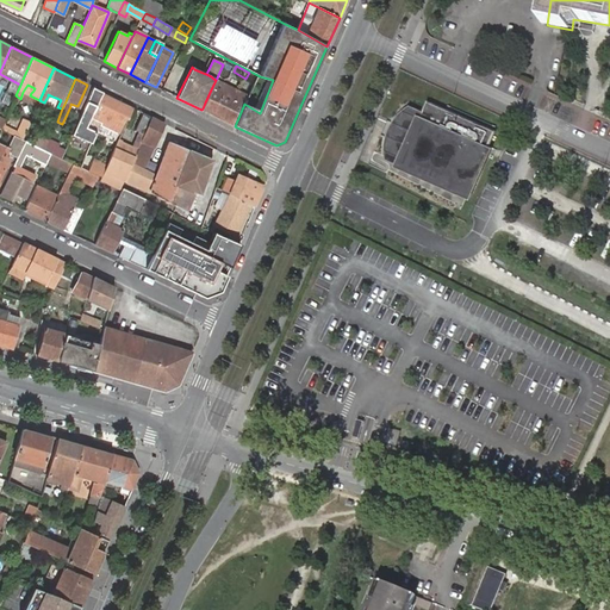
[(27,85),(23,92),(30,95),(31,89),(33,91),(35,88),(27,85)]
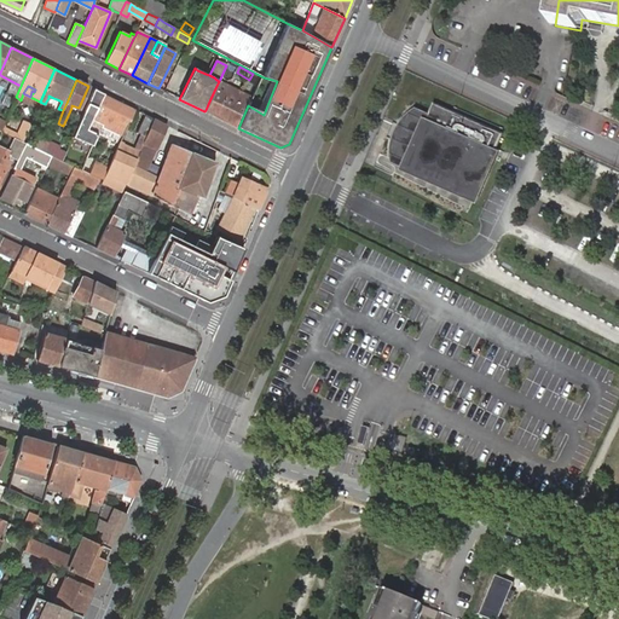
[(248,105),(215,88),(208,104),(206,110),(204,111),(215,116),(238,128),(248,105)]
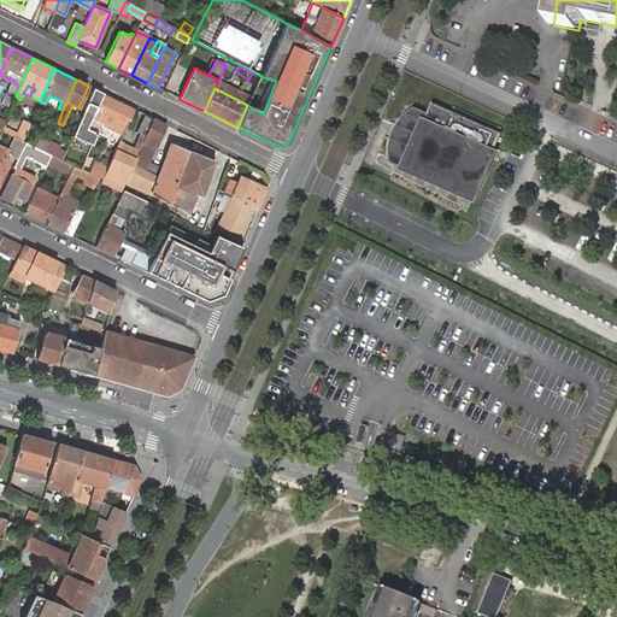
[(135,109),(104,94),(95,110),(103,113),(98,123),(100,124),(105,127),(107,128),(112,130),(116,131),(119,134),(125,121),(127,118),(130,119),(135,109)]
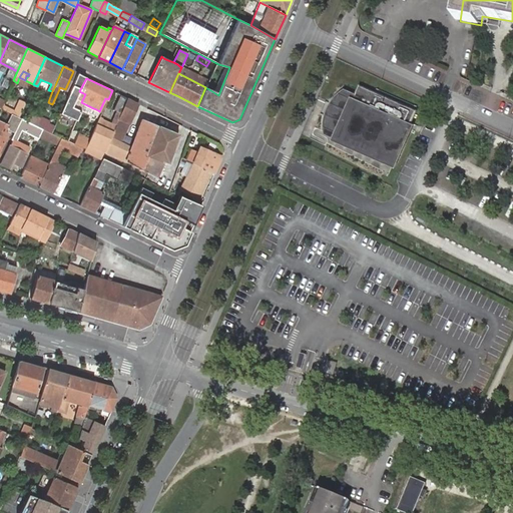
[(417,126),(414,124),(420,109),(362,84),(358,94),(347,89),(337,98),(331,107),(330,111),(327,120),(327,133),(336,136),(334,139),(397,168),(417,126)]
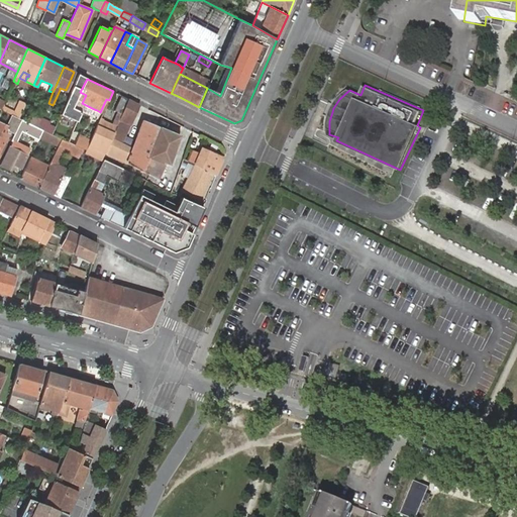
[(82,103),(86,95),(80,92),(73,107),(81,111),(84,104),(82,103)]
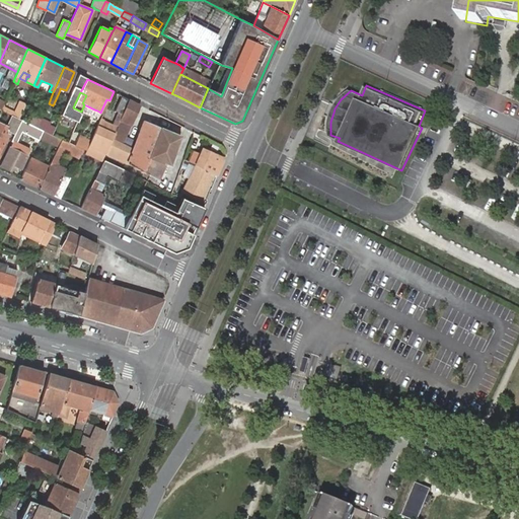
[(129,99),(122,96),(115,110),(118,113),(119,113),(114,125),(110,124),(107,122),(101,120),(86,150),(85,153),(92,156),(95,157),(101,161),(102,159),(104,154),(112,140),(117,127),(120,121),(122,115),(129,99)]
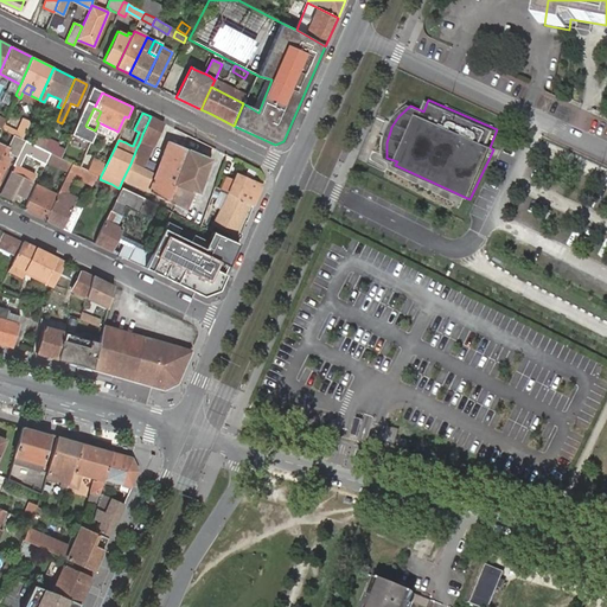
[(136,148),(131,164),(122,180),(129,183),(148,192),(184,210),(187,211),(190,212),(193,215),(195,210),(191,209),(193,203),(197,195),(198,195),(204,179),(206,174),(211,159),(189,149),(168,141),(155,174),(145,170),(142,168),(152,146),(154,147),(165,123),(151,116),(142,134),(140,141),(136,148)]
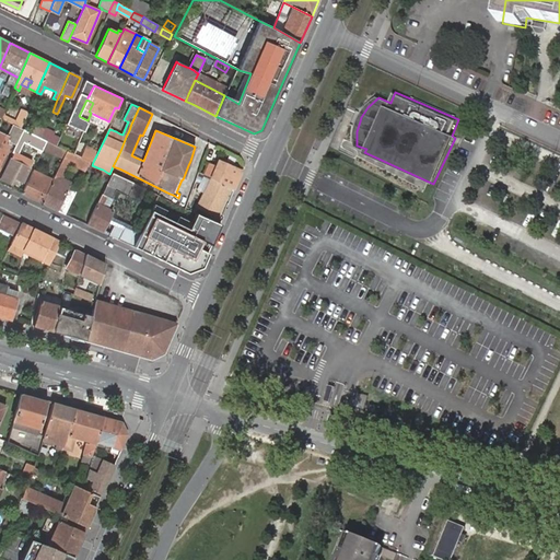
[(21,111),(16,121),(14,126),(21,128),(27,113),(21,111)]
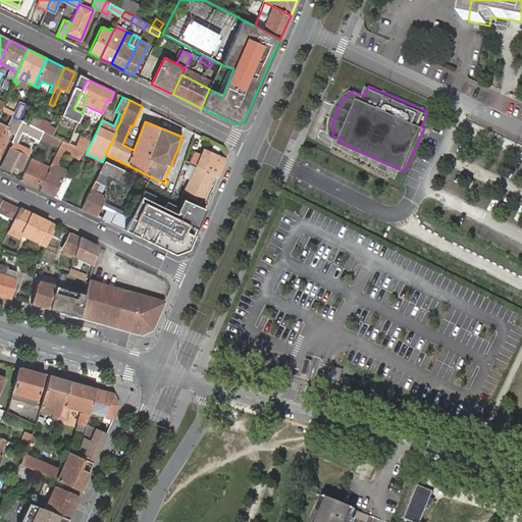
[(15,113),(3,107),(1,111),(2,111),(12,116),(13,117),(15,113)]
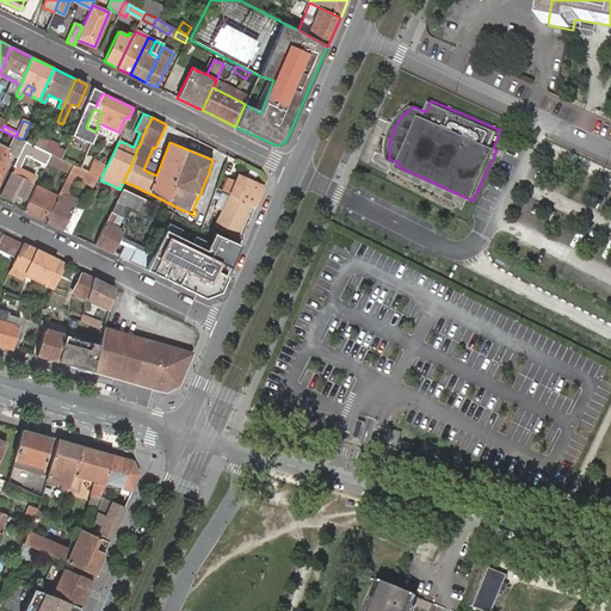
[(45,148),(51,135),(48,133),(44,140),(38,136),(36,141),(32,140),(31,144),(44,150),(45,148)]
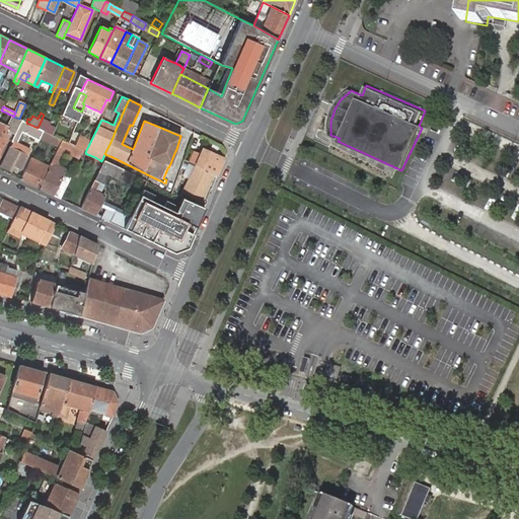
[(21,121),(19,119),(13,117),(12,116),(7,127),(0,124),(0,151),(8,134),(6,133),(7,131),(15,134),(21,121)]
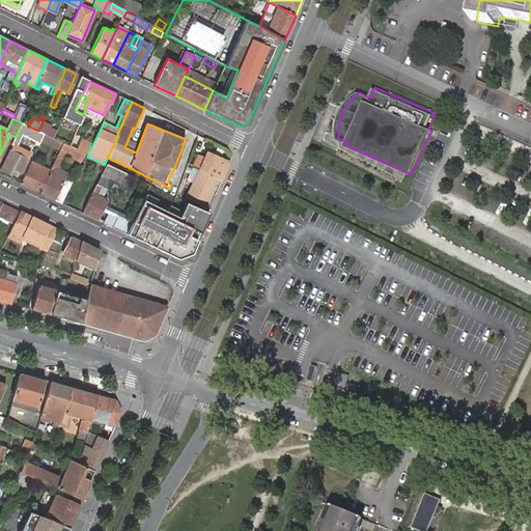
[(27,126),(22,123),(16,137),(11,144),(14,145),(1,170),(10,174),(11,172),(14,168),(20,171),(22,172),(30,154),(17,146),(21,139),(23,135),(39,143),(40,141),(44,134),(38,131),(27,126)]
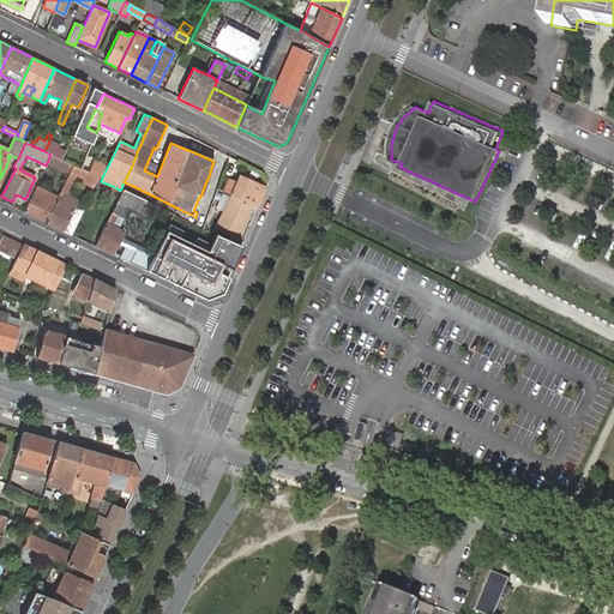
[(66,151),(48,143),(46,149),(44,151),(50,155),(58,158),(61,161),(64,155),(66,151)]
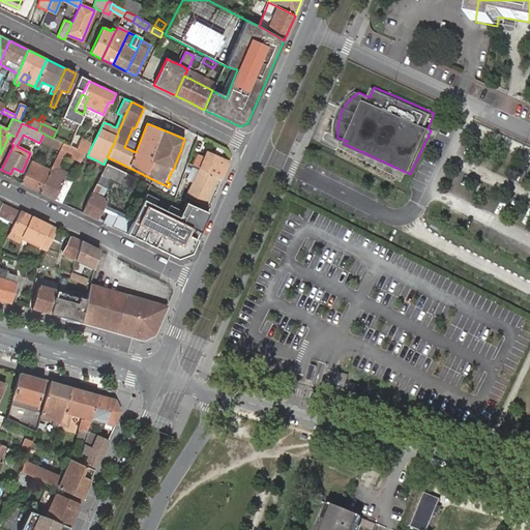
[(50,137),(43,134),(40,141),(47,144),(50,137)]
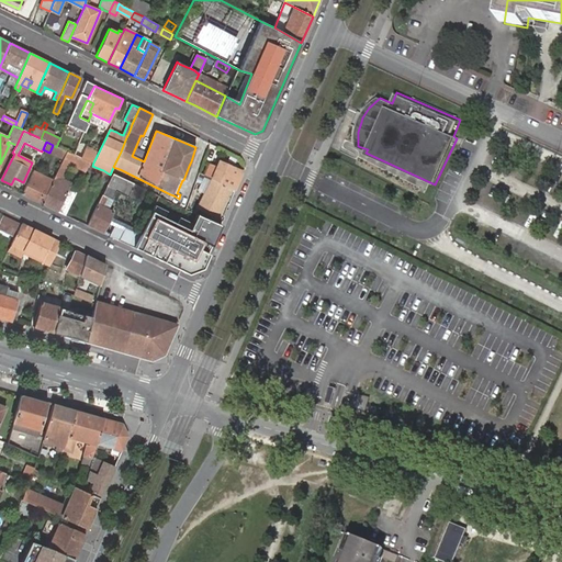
[(66,152),(56,147),(53,145),(49,153),(63,159),(66,152)]
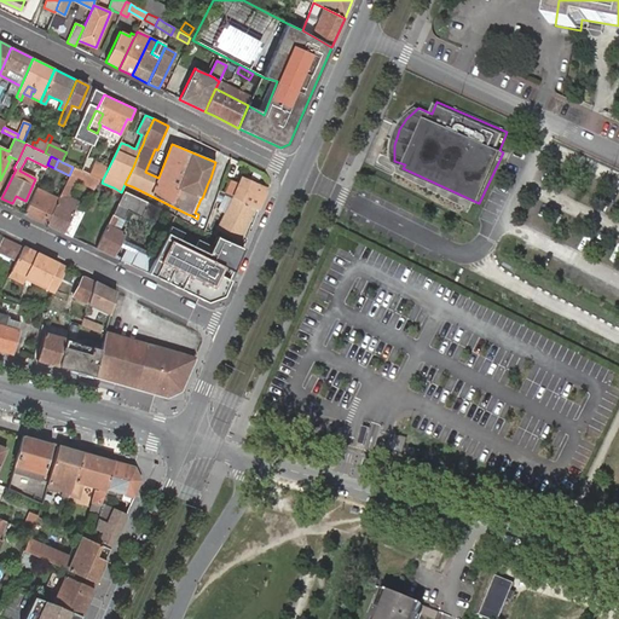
[(99,179),(99,178),(104,168),(94,163),(93,166),(88,174),(99,179)]
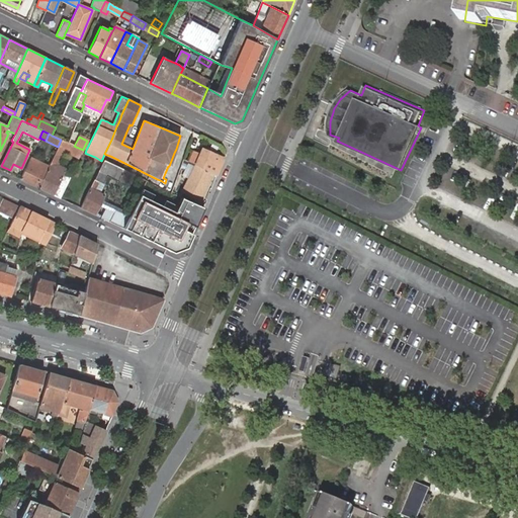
[(212,174),(216,176),(224,158),(203,147),(198,156),(194,165),(212,174)]
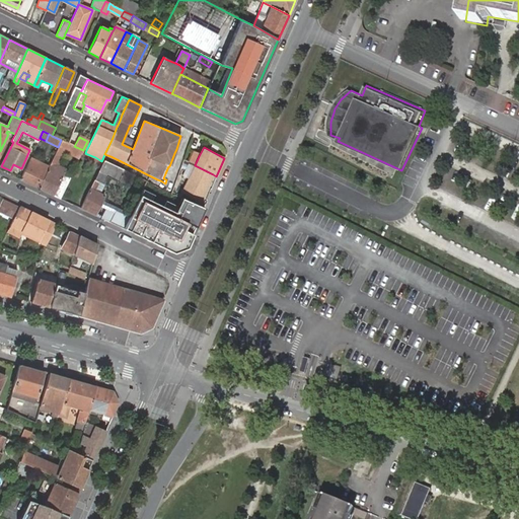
[(60,199),(71,175),(64,172),(65,169),(56,164),(56,163),(60,155),(55,152),(51,161),(49,167),(39,188),(53,196),(60,199)]
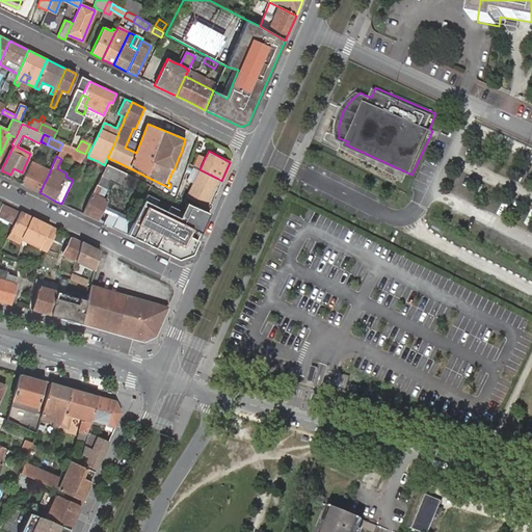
[(197,157),(192,165),(200,169),(204,160),(197,157)]
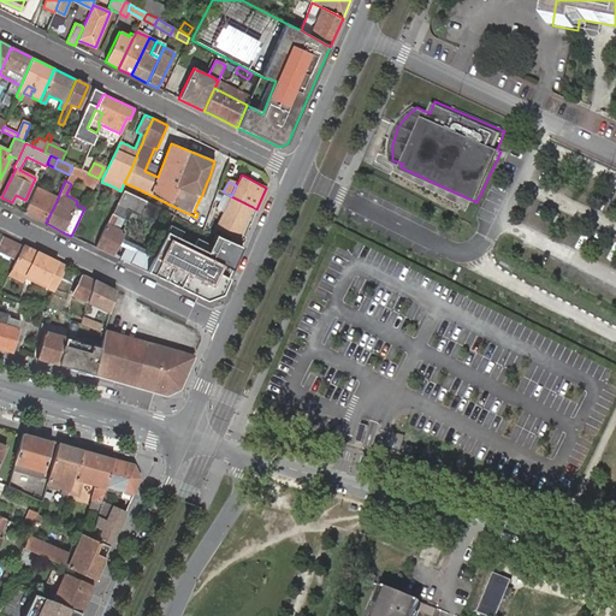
[(23,213),(46,223),(58,199),(53,196),(51,195),(36,188),(23,213)]
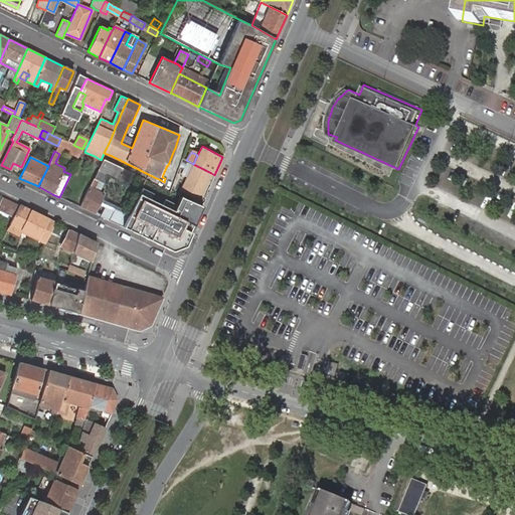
[(107,161),(103,159),(94,178),(94,179),(90,187),(79,207),(94,213),(104,194),(98,192),(101,185),(103,183),(106,175),(117,180),(123,168),(107,161)]
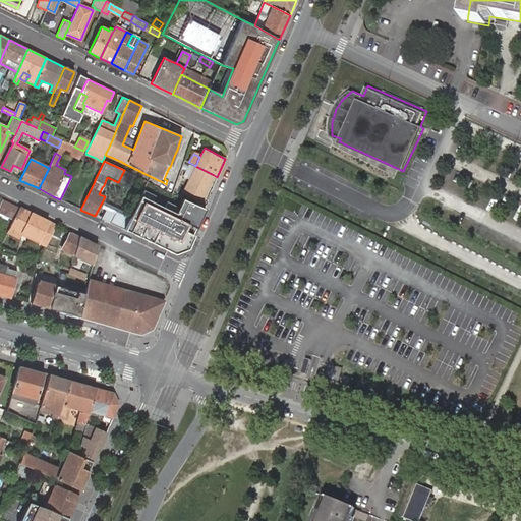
[(188,195),(199,201),(214,175),(195,166),(182,193),(188,195)]
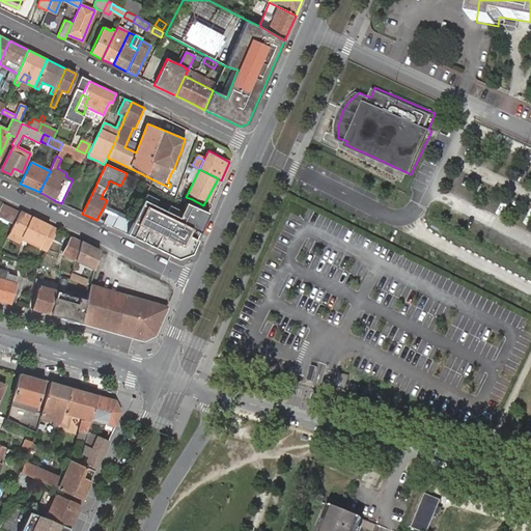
[(190,254),(210,212),(191,203),(184,219),(179,217),(142,199),(126,234),(177,258),(190,254)]
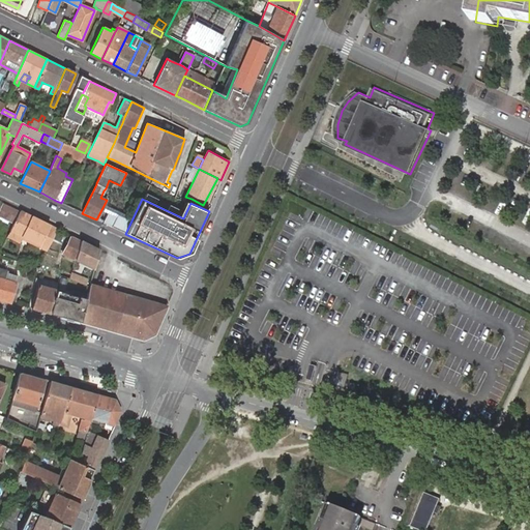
[(11,207),(3,203),(0,209),(0,215),(15,224),(20,211),(11,207)]
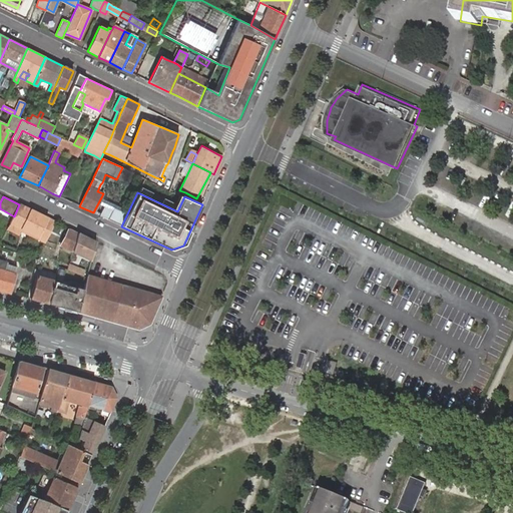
[(129,212),(106,201),(99,215),(121,226),(129,212)]
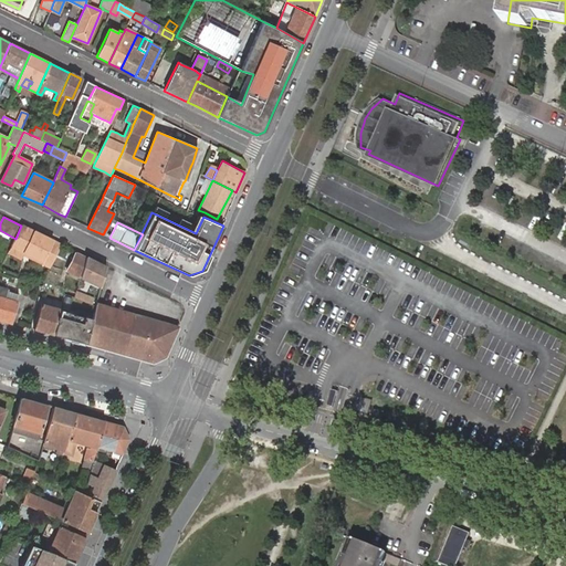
[(61,245),(21,226),(16,239),(11,247),(50,266),(61,245)]
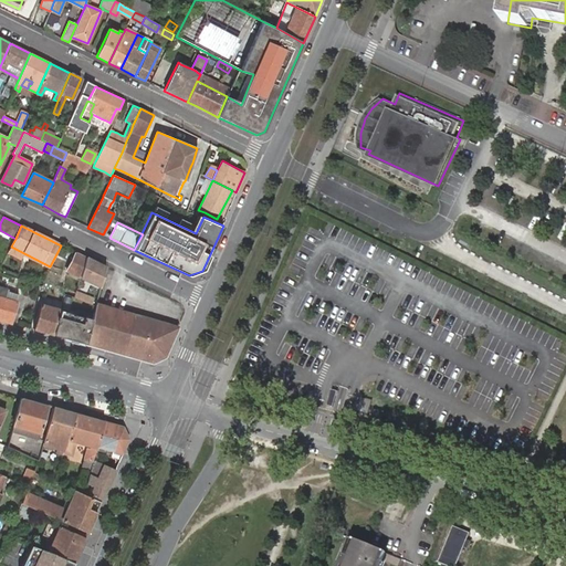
[(80,278),(85,258),(76,252),(66,271),(80,278)]
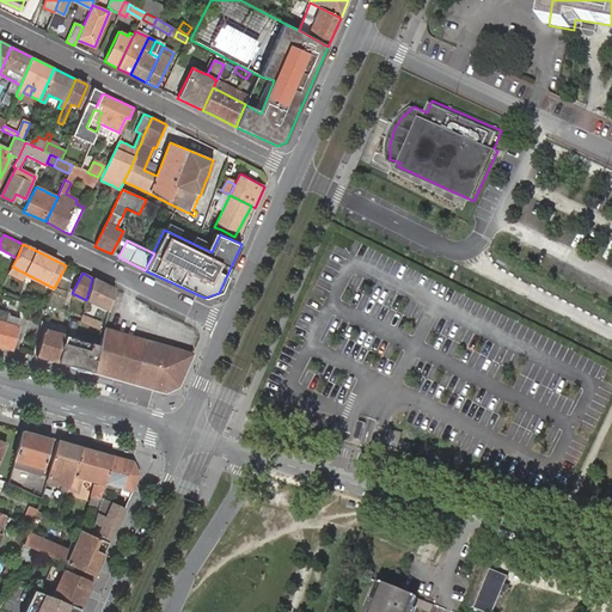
[(109,311),(115,288),(92,279),(86,300),(109,311)]
